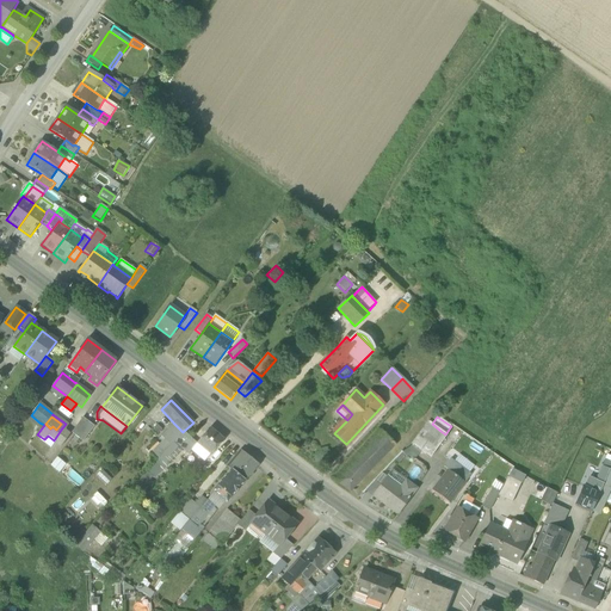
[(72,434),(82,442),(94,427),(82,419),(72,434)]
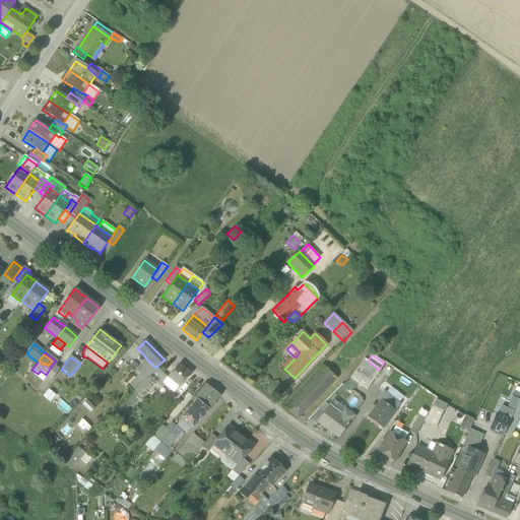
[(358,385),(366,391),(381,370),(379,370),(375,367),(368,361),(365,359),(349,380),(350,380),(358,385)]
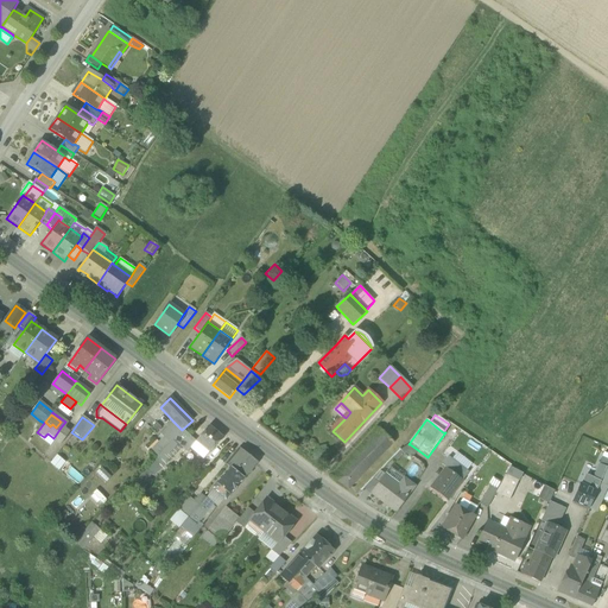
[(173,422),(160,435),(164,438),(162,439),(158,443),(164,449),(173,439),(183,430),(183,429),(182,430),(173,422)]
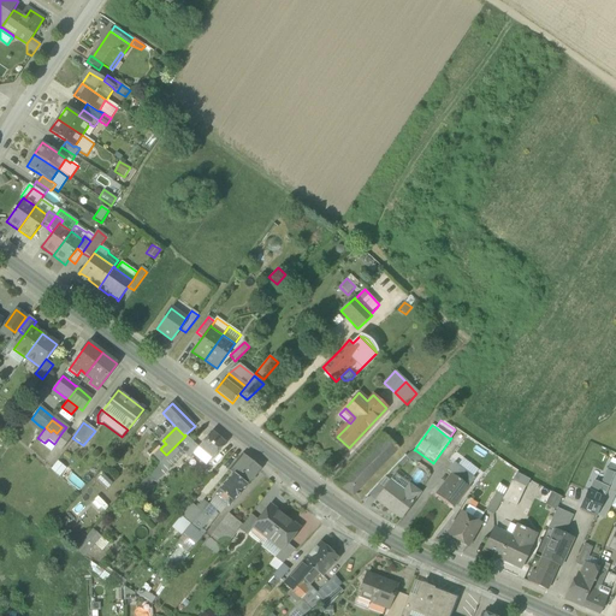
[(152,434),(158,439),(164,433),(158,428),(152,434)]
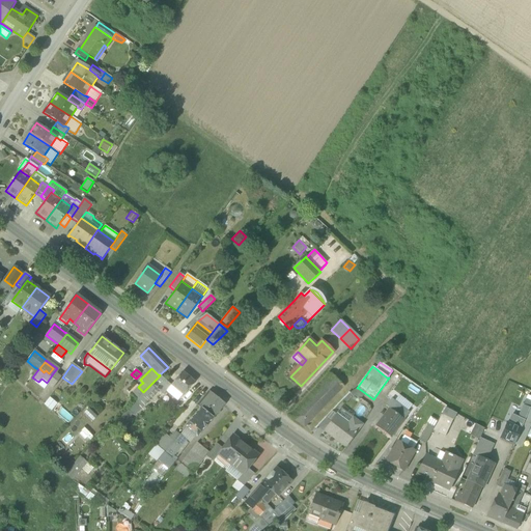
[(183,372),(171,386),(166,392),(176,401),(183,395),(194,382),(183,372)]
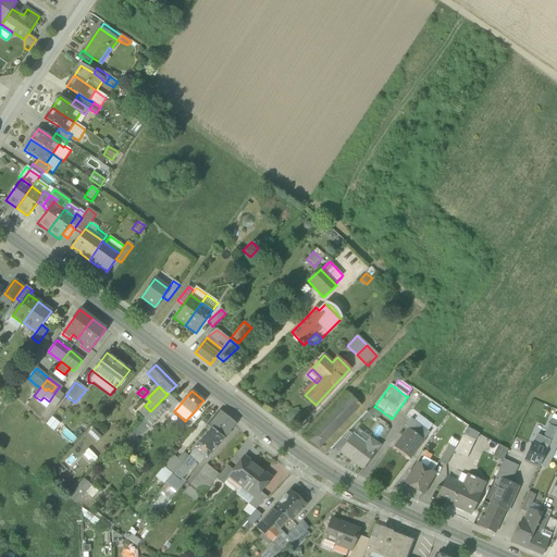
[(302,436),(319,448),(360,406),(345,391),(302,436)]
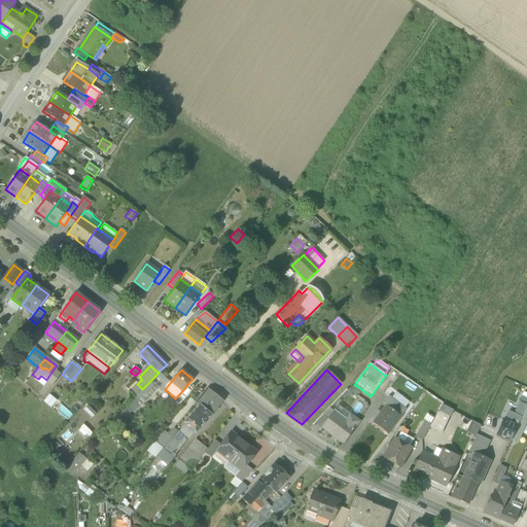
[(45,381),(51,386),(60,376),(53,371),(46,380),(45,381)]
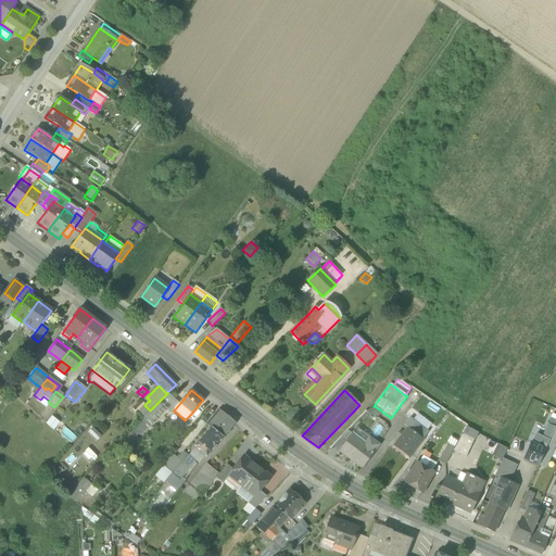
[(174,399),(167,393),(159,402),(165,408),(174,399)]
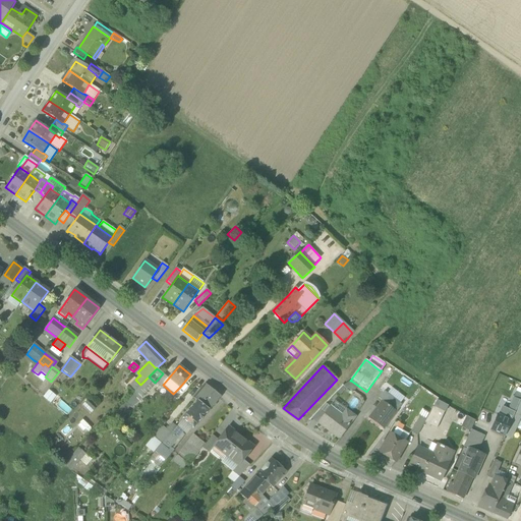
[(163,385),(168,379),(163,373),(155,383),(160,388),(163,385)]
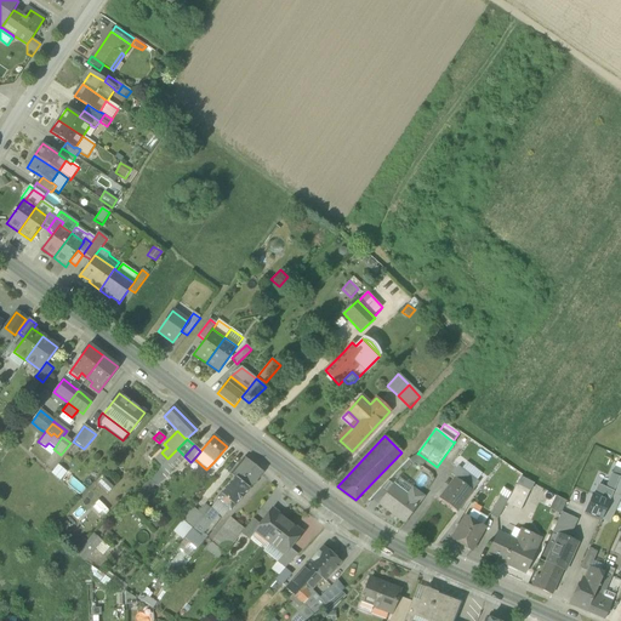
[(140,494),(143,496),(155,485),(157,486),(171,472),(170,471),(184,456),(177,449),(167,459),(158,468),(148,478),(151,480),(140,490),(141,493),(140,494)]
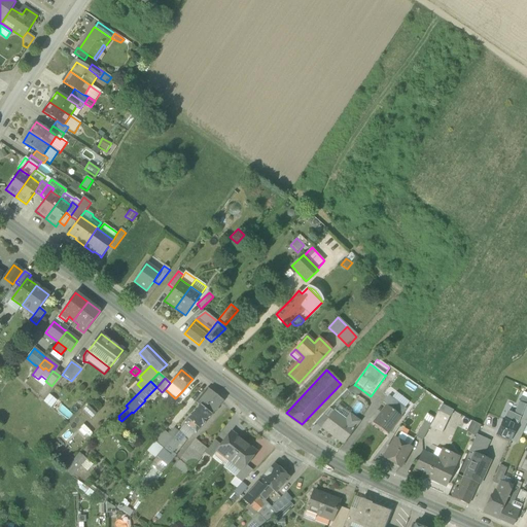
[(130,392),(134,397),(142,389),(137,384),(130,392)]
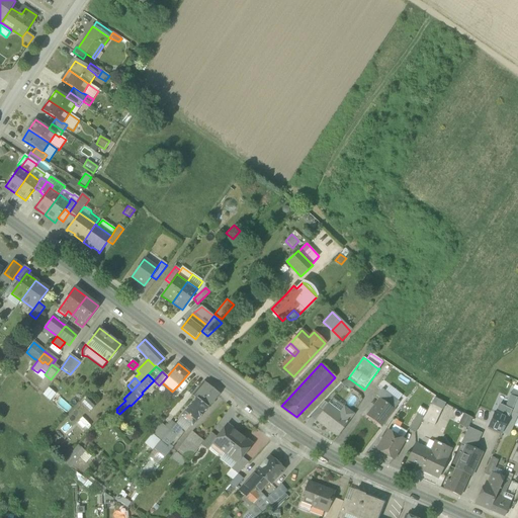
[(341,383),(351,391),(352,389),(356,383),(349,378),(341,383)]
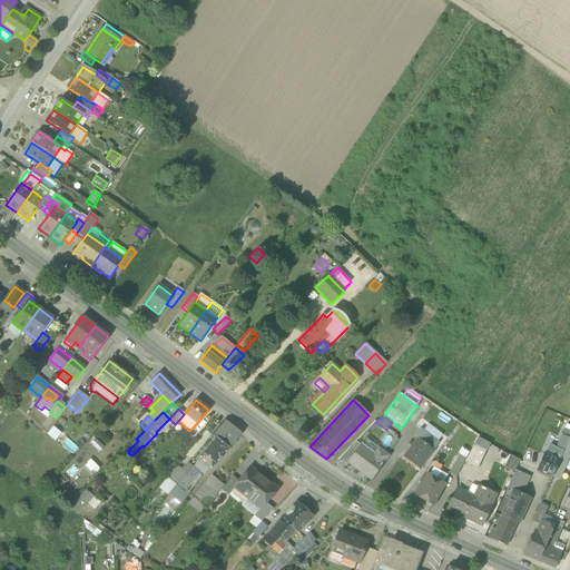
[(215,439),(220,443),(233,428),(224,420),(212,435),(215,439)]
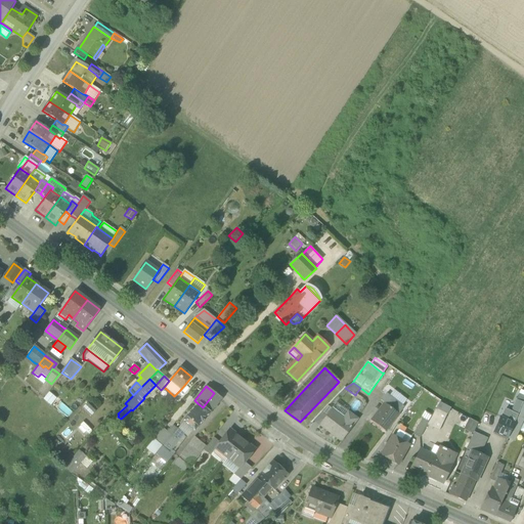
[(393,390),(388,397),(392,399),(401,406),(406,400),(393,390)]
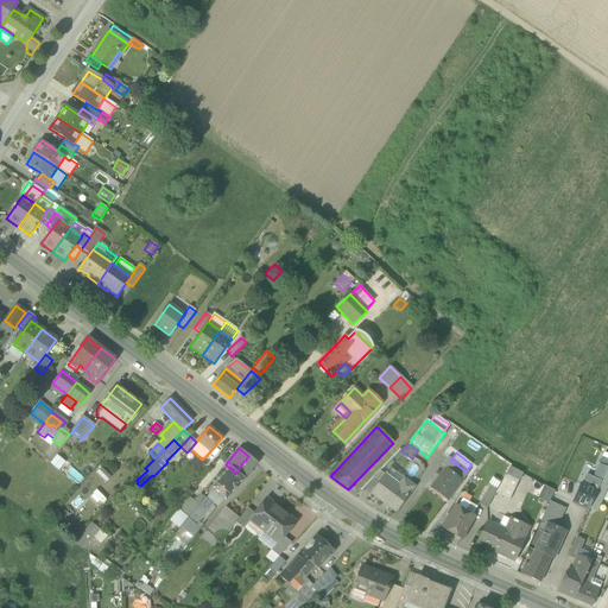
[(57,455),(50,463),(58,472),(65,463),(57,455)]
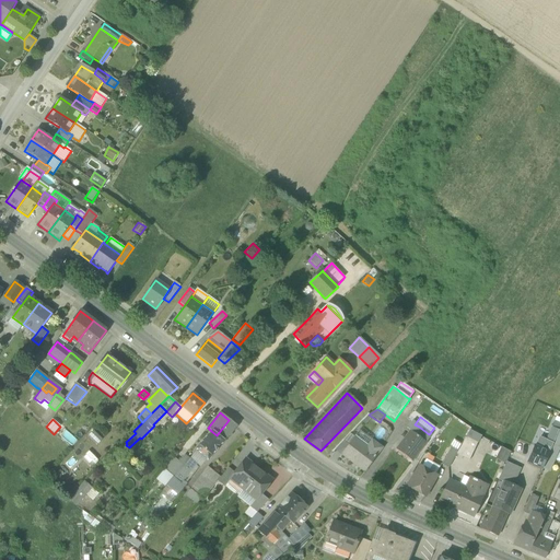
[(236,427),(229,420),(217,435),(224,441),(236,427)]
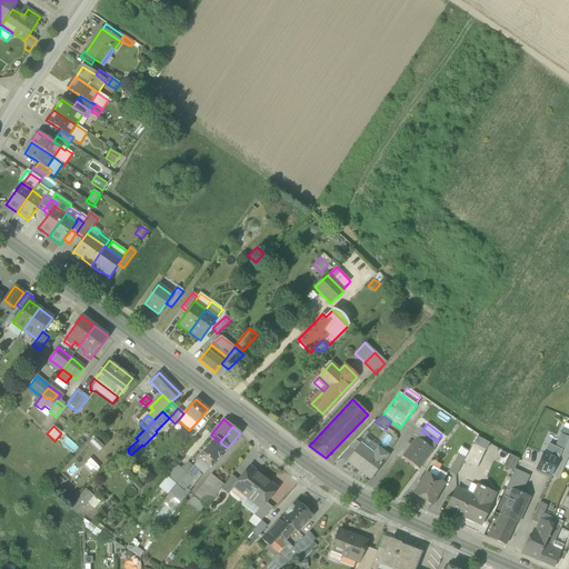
[(420,440),(426,433),(421,431),(419,428),(413,435),(417,438),(420,440)]
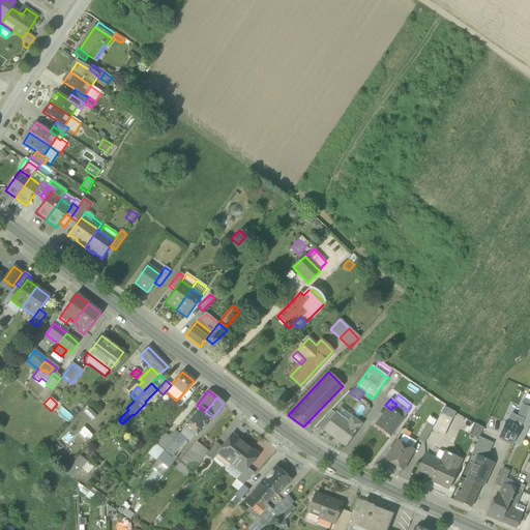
[(403,419),(408,413),(406,411),(396,404),(391,410),(403,419)]
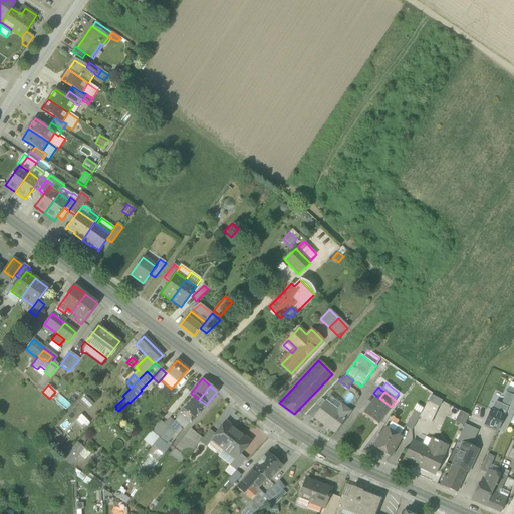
[(496,413),(504,416),(513,395),(506,392),(500,405),(496,413)]
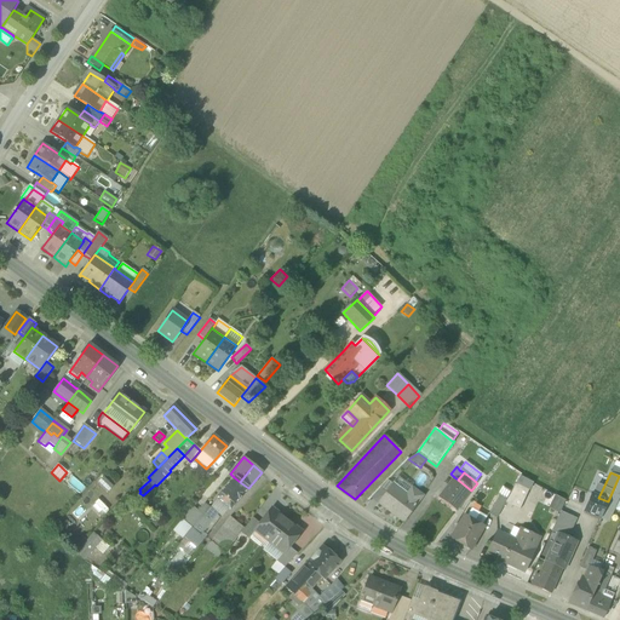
[(619,476),(608,501),(601,518),(607,521),(618,494),(619,494),(619,476)]
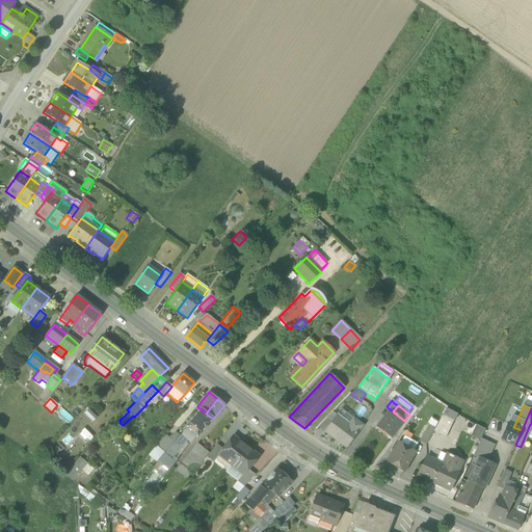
[(88,409),(83,414),(92,422),(98,418),(88,409)]
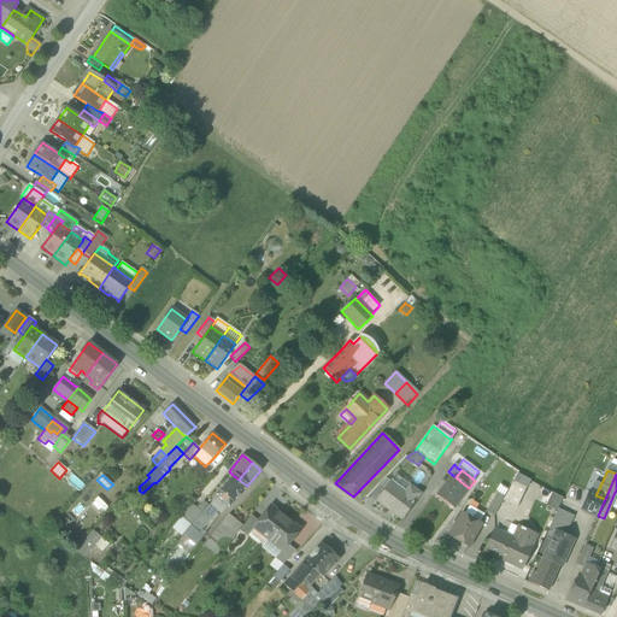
[(235,499),(247,486),(239,480),(233,475),(215,495),(217,497),(225,504),(229,499),(233,503),(235,499)]
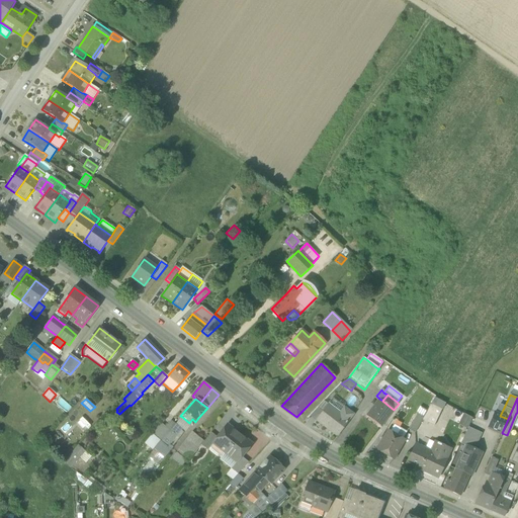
[(328,405),(327,407),(339,415),(343,409),(345,407),(333,399),(328,405)]
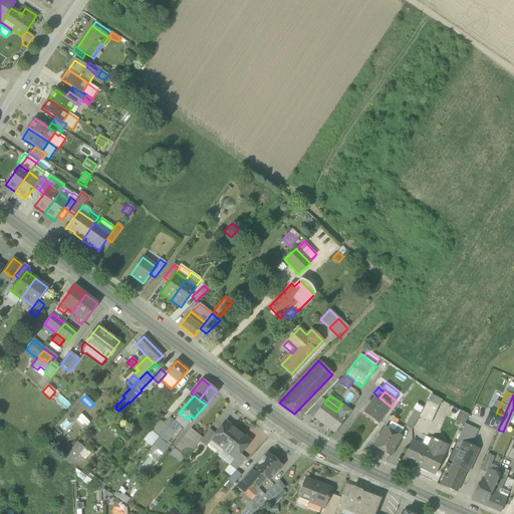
[(363,413),(377,424),(391,407),(379,398),(376,396),(363,413)]
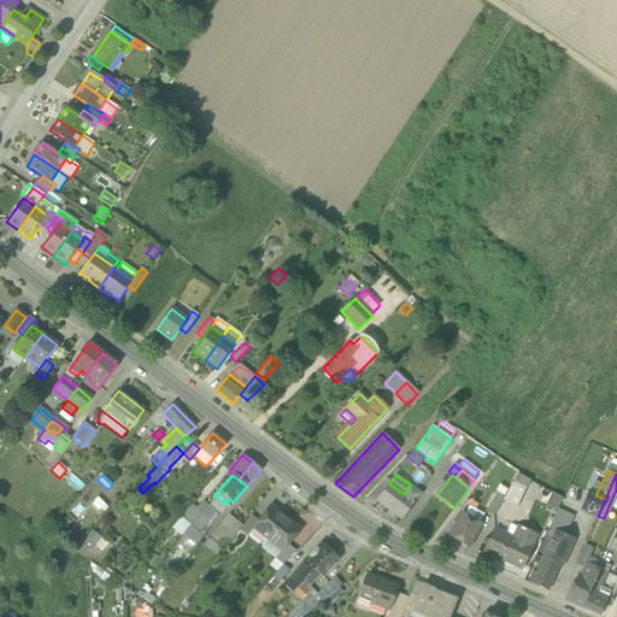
[(517,475),(513,482),(527,488),(529,482),(517,475)]
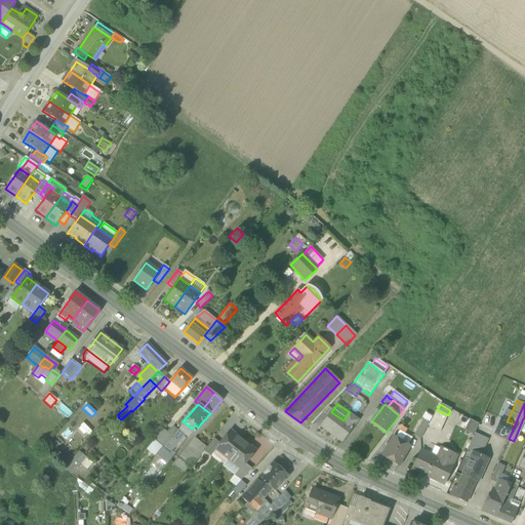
[(328,407),(322,413),(327,417),(331,412),(332,410),(328,407)]
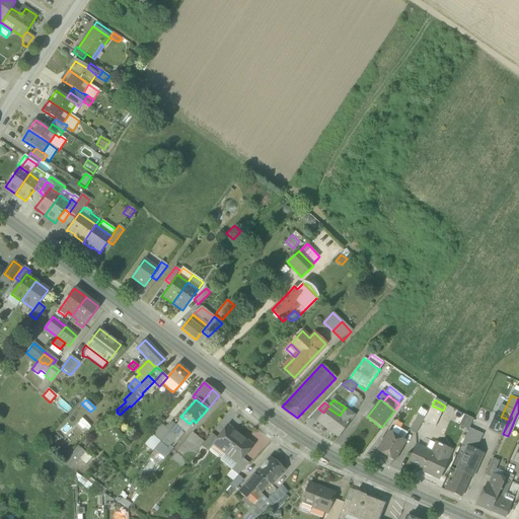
[(434,428),(443,411),(432,405),(428,412),(426,416),(424,419),(423,422),(434,428)]
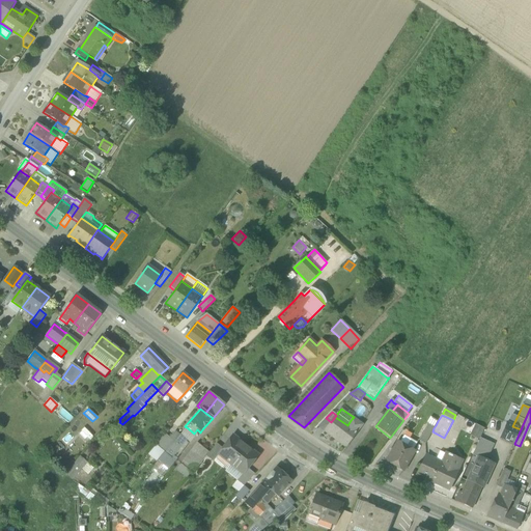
[(323,432),(345,447),(362,425),(352,419),(347,425),(335,417),(331,422),(323,432)]
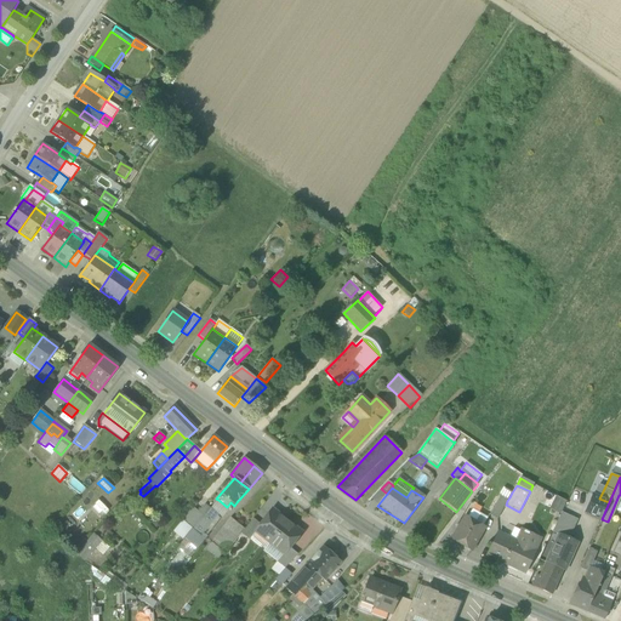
[(505,488),(500,497),(507,501),(510,497),(512,493),(505,488)]
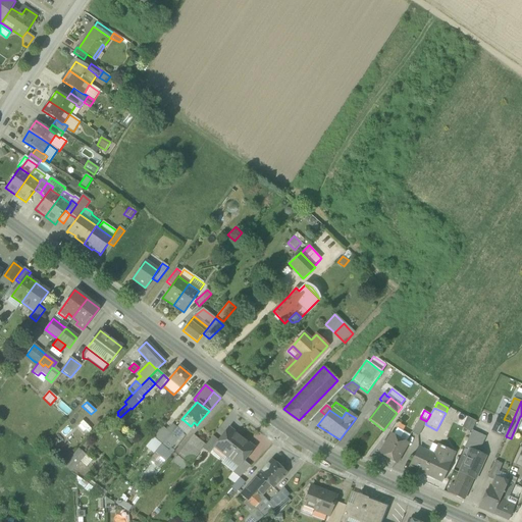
[(312,420),(317,425),(325,415),(320,411),(312,420)]
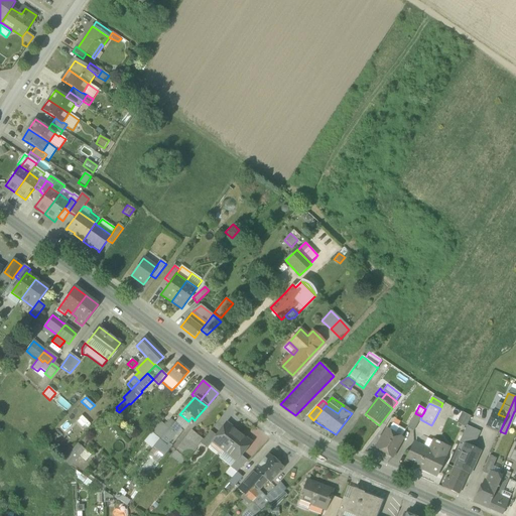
[(113,409),(108,414),(113,419),(118,414),(113,409)]
